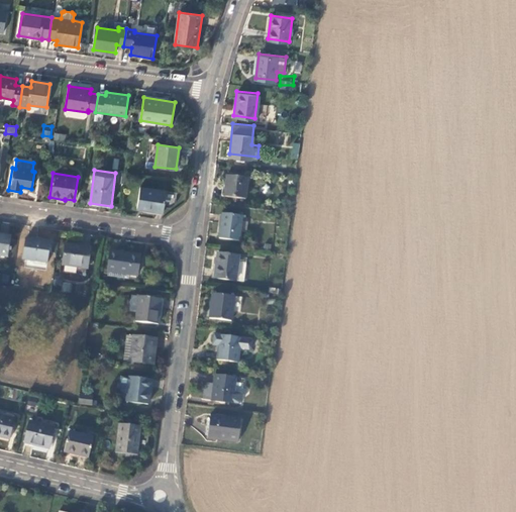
[(247,176),(227,173),(224,193),(245,196),(247,176)]
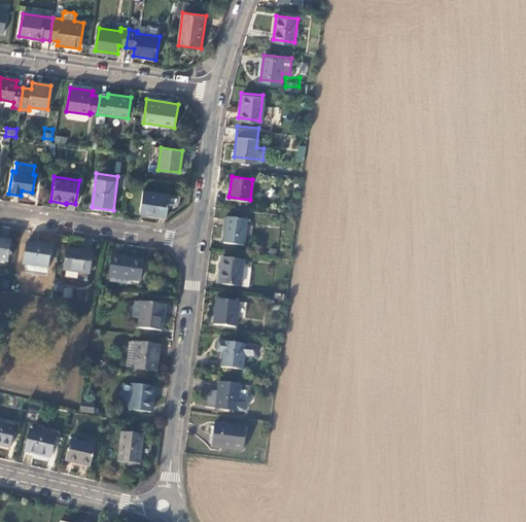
[(170,196),(143,190),(139,213),(166,217),(170,196)]
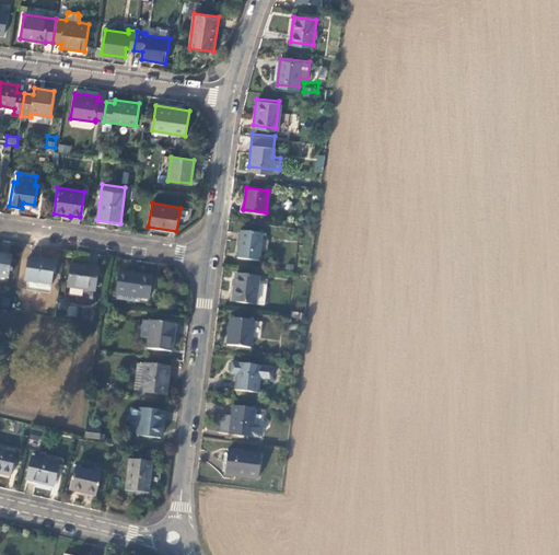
[(263,231),(241,228),(237,254),(259,257),(260,249),(266,249),(267,240),(261,239),(263,231)]
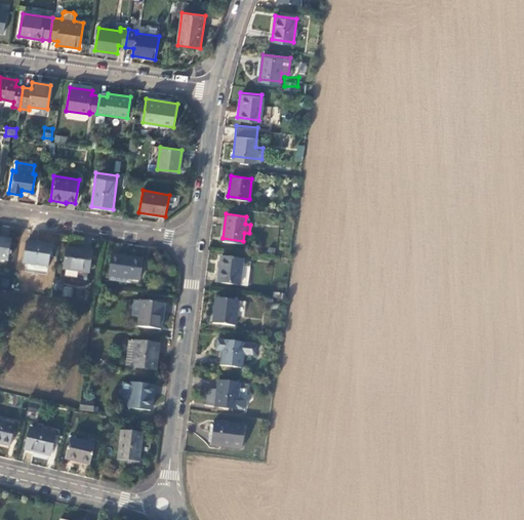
[(11,240),(0,238),(0,260),(8,262),(11,240)]
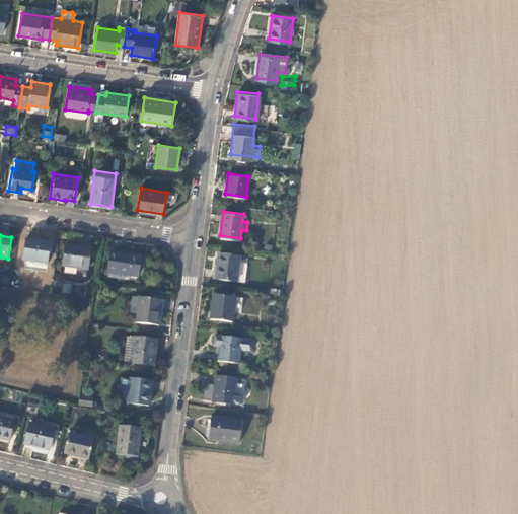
[(51,243),(25,239),(22,261),(48,264),(51,243)]
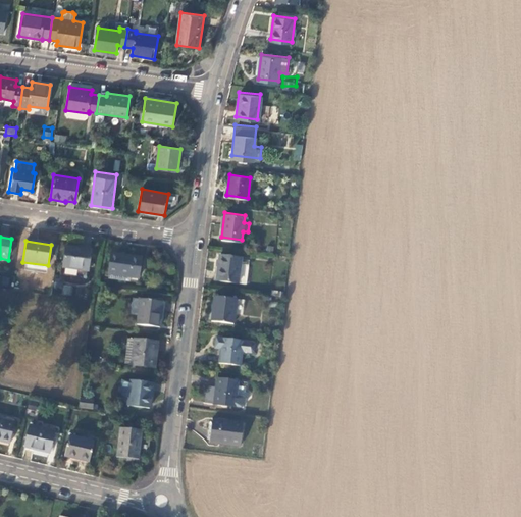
[(92,250),(66,247),(63,268),(89,271),(92,250)]
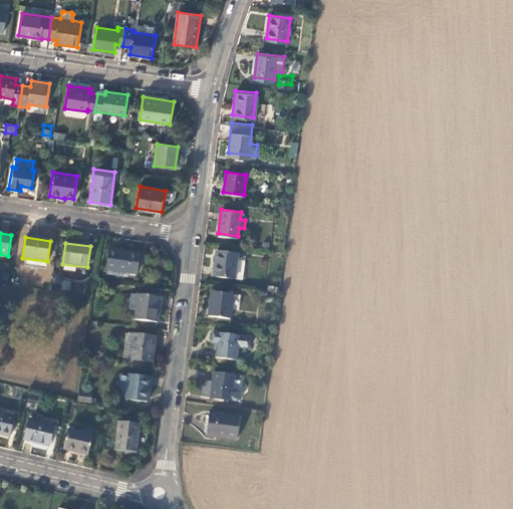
[(140,254),(109,249),(106,270),(108,270),(107,275),(127,278),(129,273),(137,274),(140,254)]
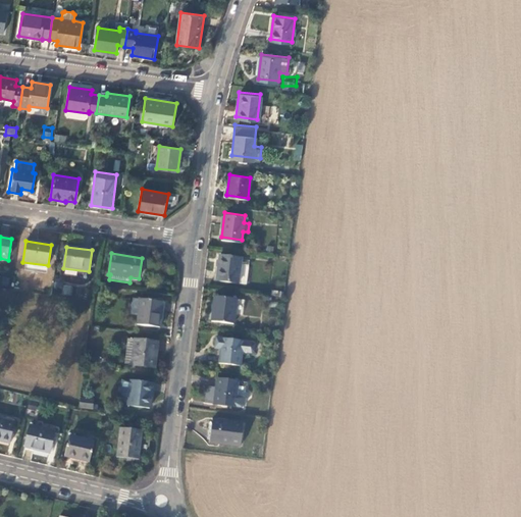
[(241,256),(218,253),(215,278),(238,281),(241,256)]
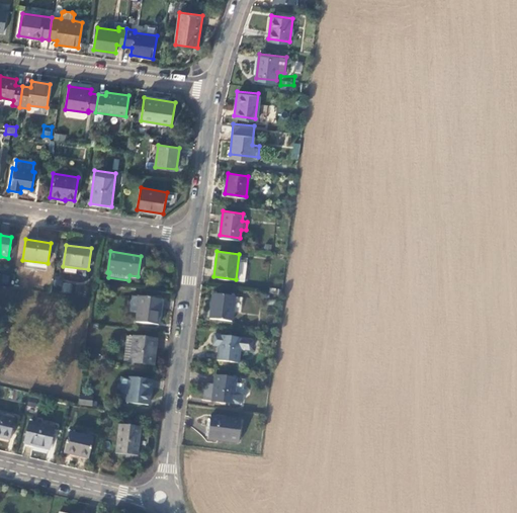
[(282,283),(277,282),(276,285),(268,284),(267,290),(280,292),(282,283)]
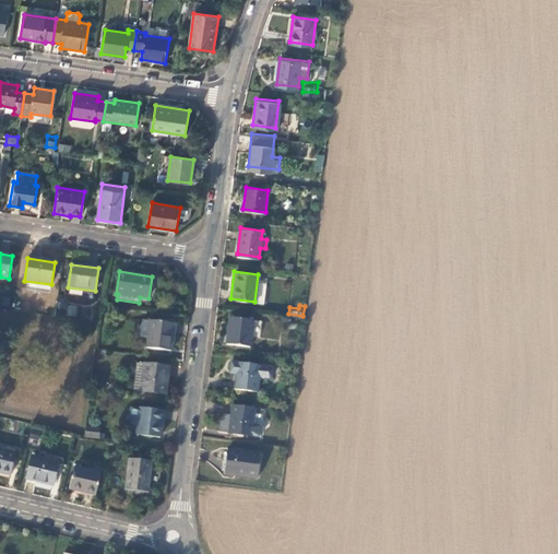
[(252,318),(230,315),(227,340),(249,343),(252,318)]
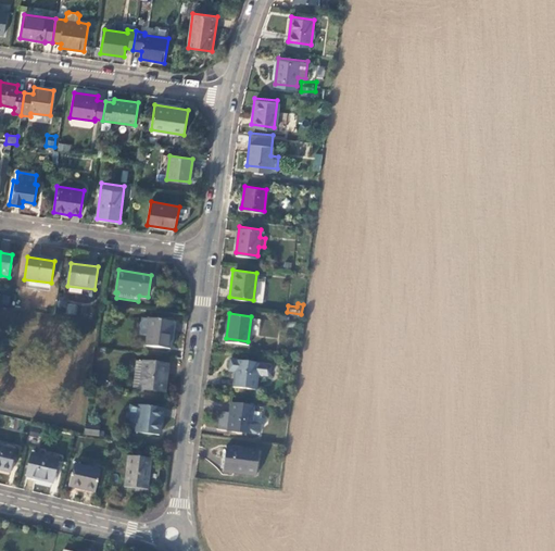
[(173,322),(141,318),(139,336),(147,337),(146,347),(169,350),(173,322)]
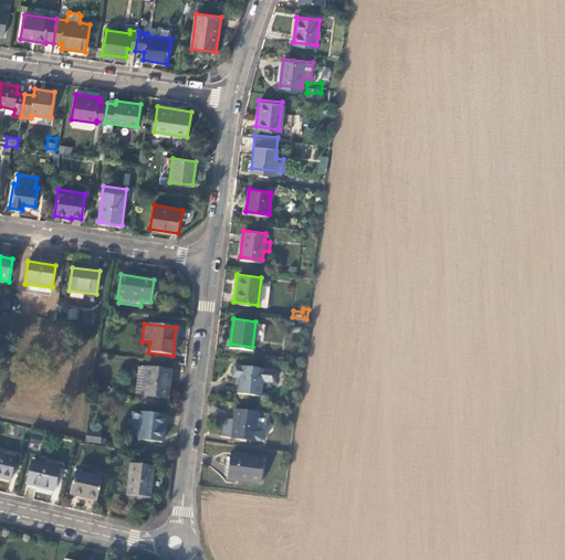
[(273,368),(232,362),(231,373),(238,374),(236,391),(259,394),(260,384),(271,386),(273,368)]
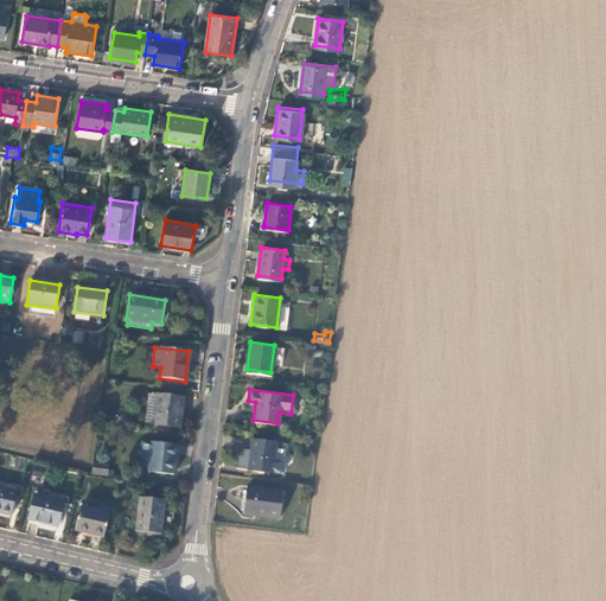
[(183,398),(148,394),(145,424),(176,428),(178,416),(182,416),(183,398)]
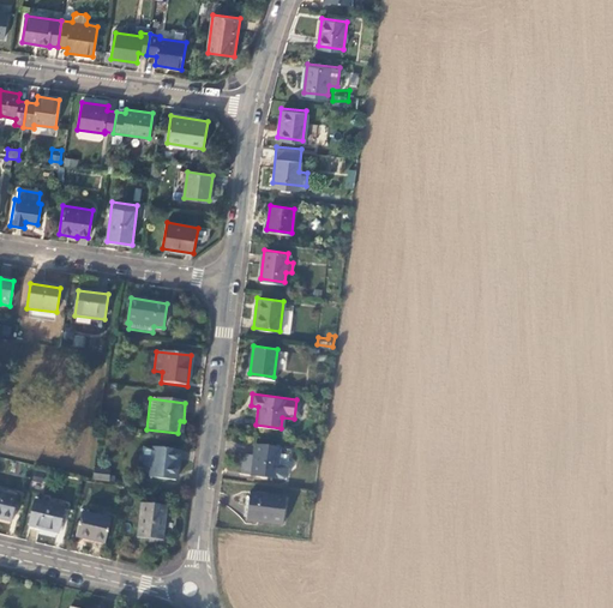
[(289,447),(254,443),(251,473),(286,476),(289,447)]
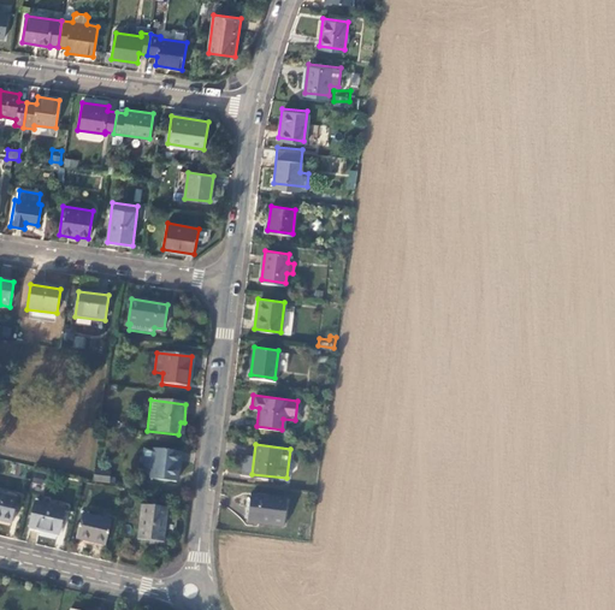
[(154,450),(143,449),(141,465),(143,468),(152,469),(149,479),(177,483),(181,452),(154,449),(154,450)]
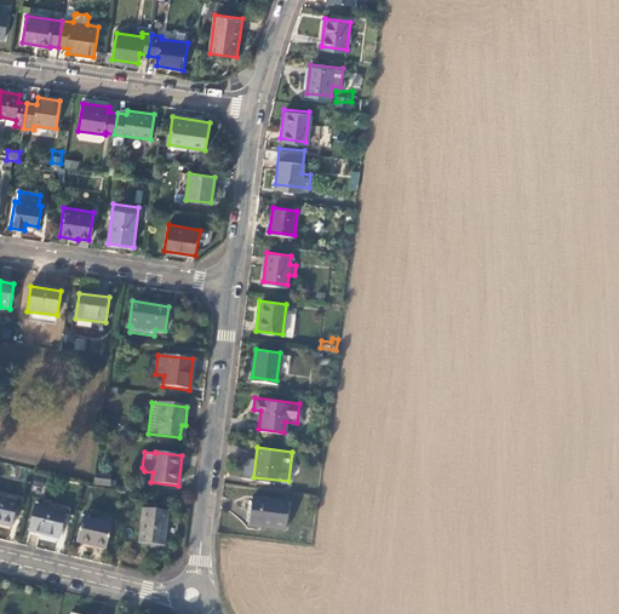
[(110,476),(95,474),(93,485),(109,487),(110,476)]
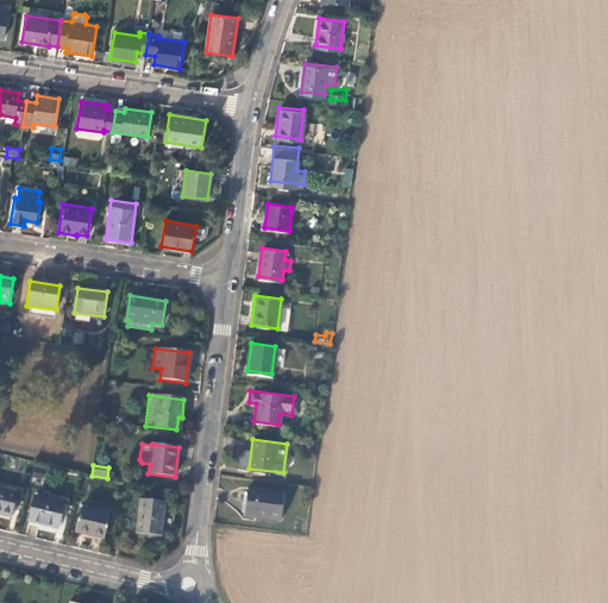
[(268,481),(249,477),(244,510),(279,515),(282,489),(268,488),(268,481)]
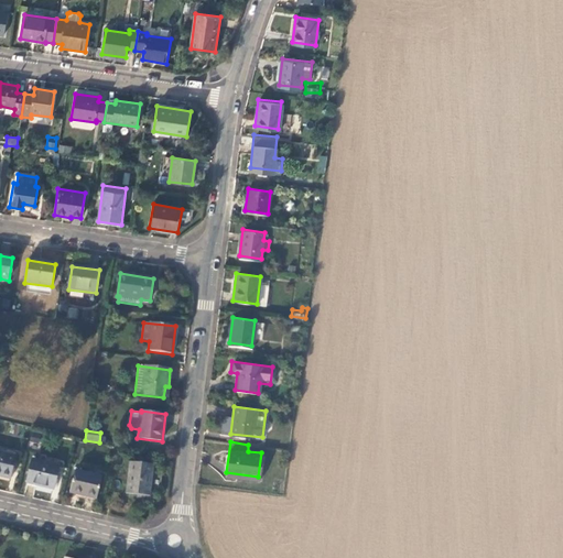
[(15,457),(0,452),(0,477),(10,480),(15,457)]
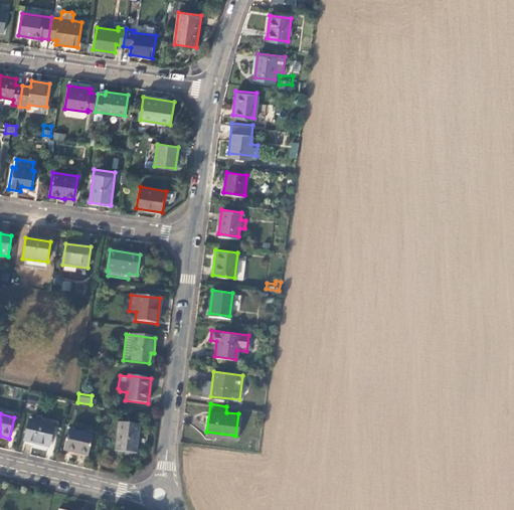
[(53,426),(29,419),(24,442),(48,448),(53,426)]
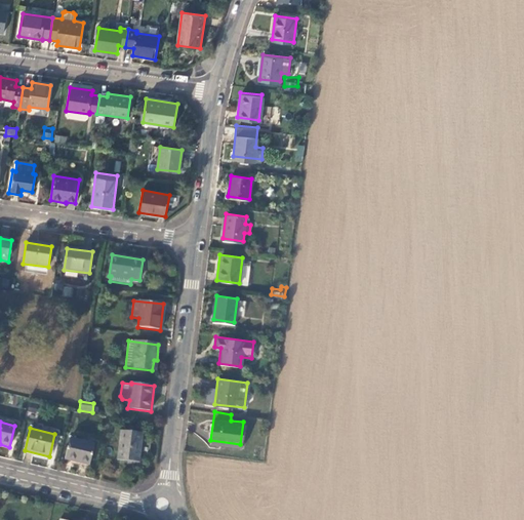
[(143,434),(121,431),(117,461),(138,464),(143,434)]
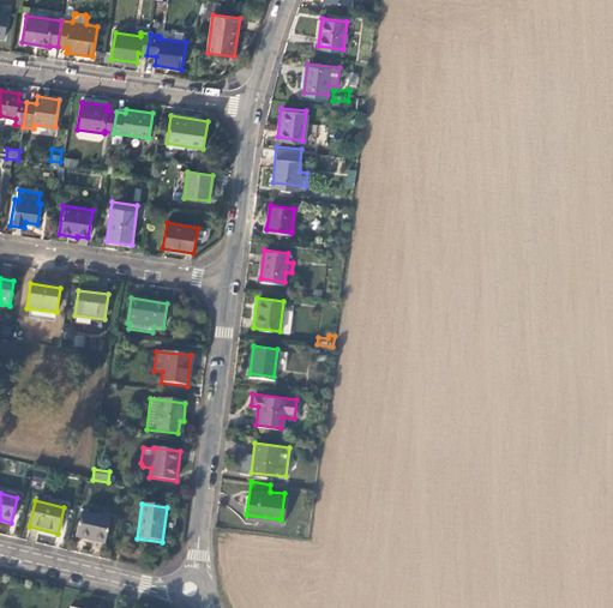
[(112,519),(82,512),(76,537),(106,545),(112,519)]
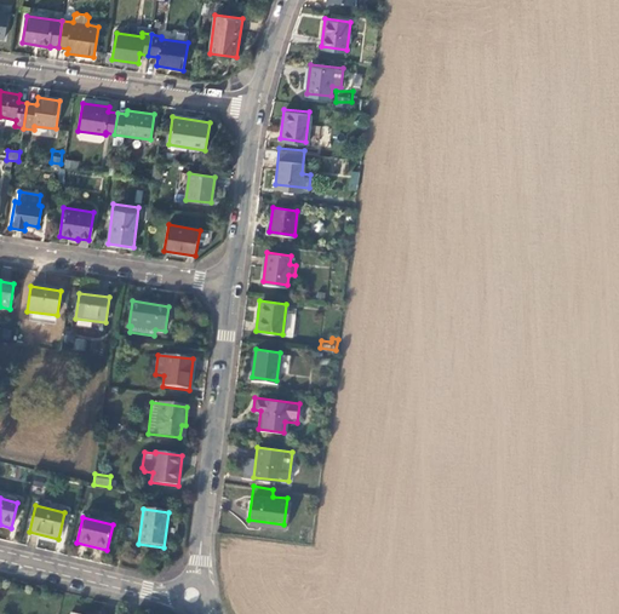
All buildings are outlined.
